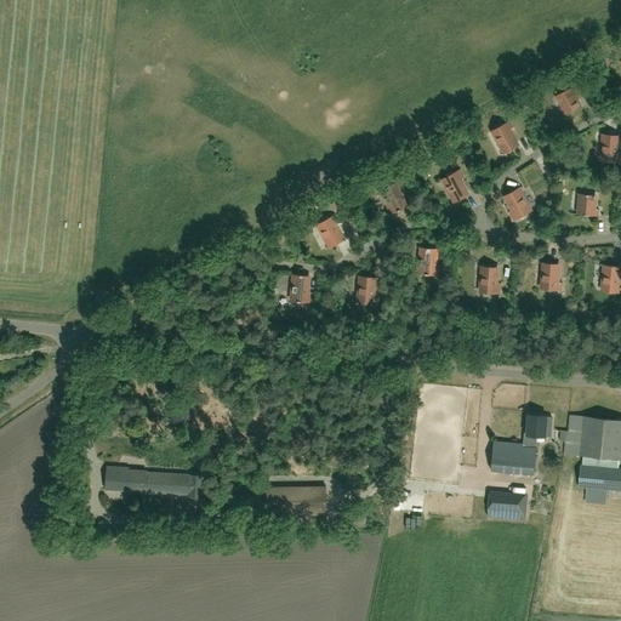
[(556,91),(558,95),(567,113),(580,106),(573,93),(577,91),(573,83),(565,86),(564,85),(558,89),(557,91),(556,91)]
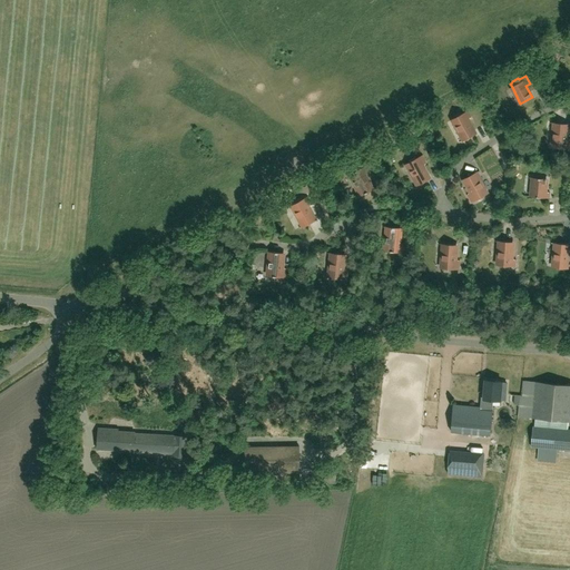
[(464,140),(475,135),(467,119),(471,117),(469,111),(462,115),(460,114),(455,117),(454,118),(452,119),(464,140)]
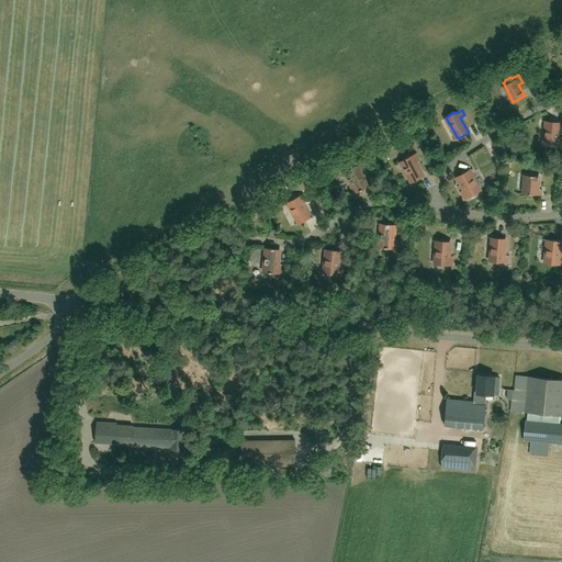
[(561,139),(558,139),(560,123),(547,122),(546,137),(543,136),(542,143),(544,143),(544,145),(561,146),(561,139)]
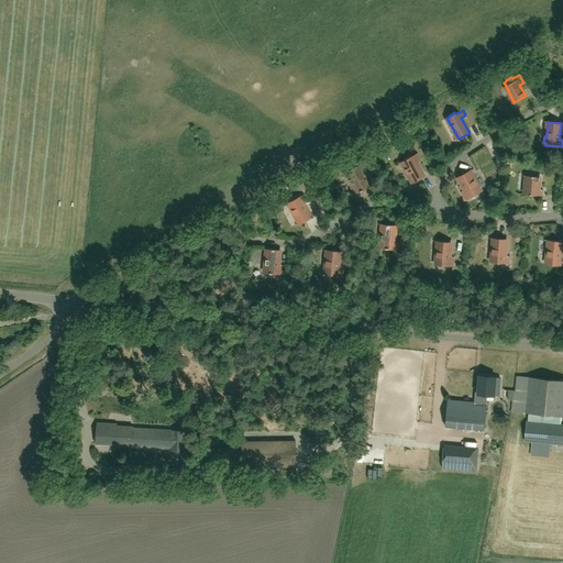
[(401,162),(412,183),(424,176),(416,162),(420,159),(417,154),(411,157),(409,156),(405,159),(404,161),(401,162)]
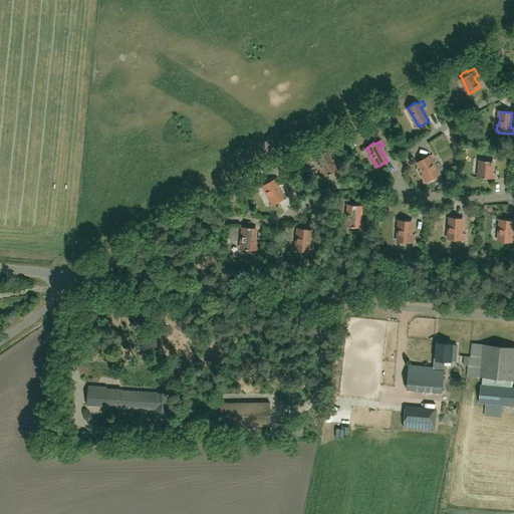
[(315,158),(325,177),(335,171),(328,158),(332,156),(330,150),(324,153),(322,153),(318,155),(317,157),(315,158)]
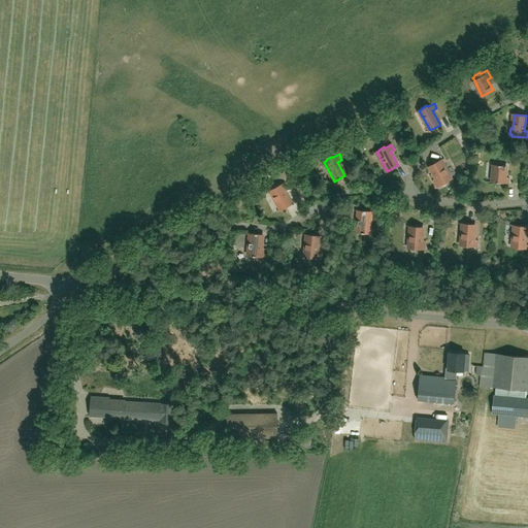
[(449,180),(451,179),(440,160),(430,166),(437,180),(433,183),(436,188),(442,185),(443,185),(449,183),(449,180)]
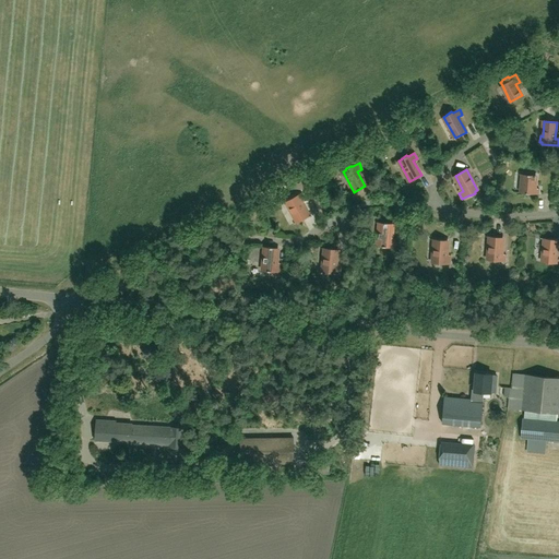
[(536,176),(523,175),(521,192),(523,192),(525,194),(531,194),(532,193),(538,194),(539,189),(534,189),(536,176)]
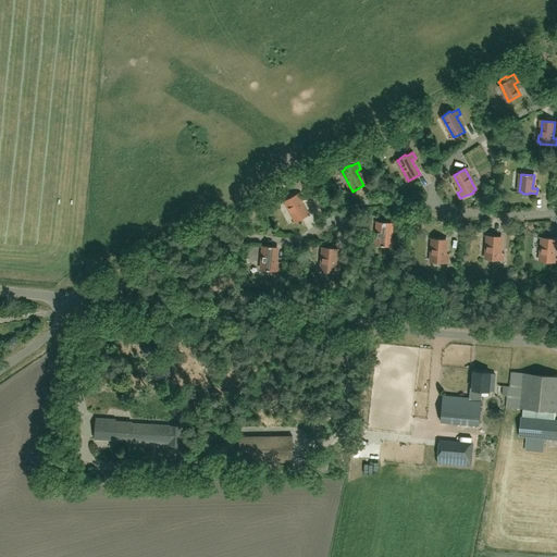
[(291,209),(297,221),(308,215),(299,200),(304,198),(301,193),(285,201),(286,201),(285,203),(288,209),(291,209)]
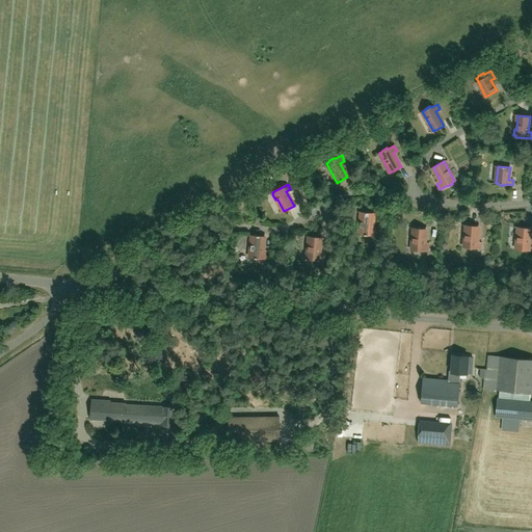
[(374,213),(362,212),(360,234),(362,234),(363,236),(368,236),(370,235),(376,236),(377,230),(372,229),(374,213)]
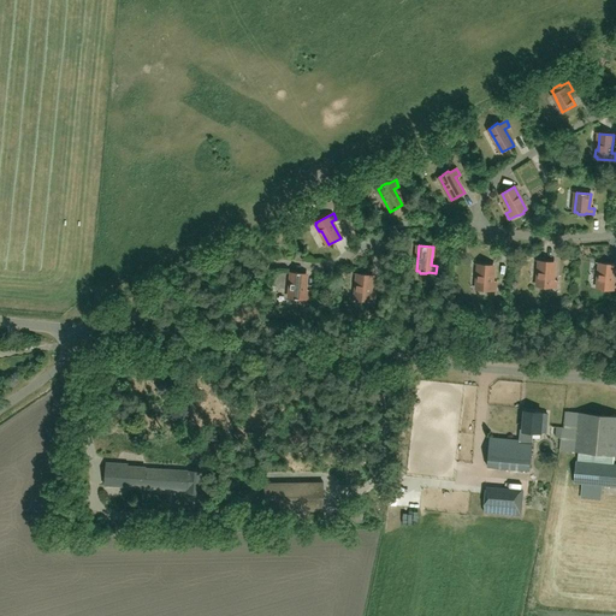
[(554,262),(540,261),(538,286),(540,286),(542,289),(548,289),(550,288),(557,288),(558,280),(552,280),(554,262)]
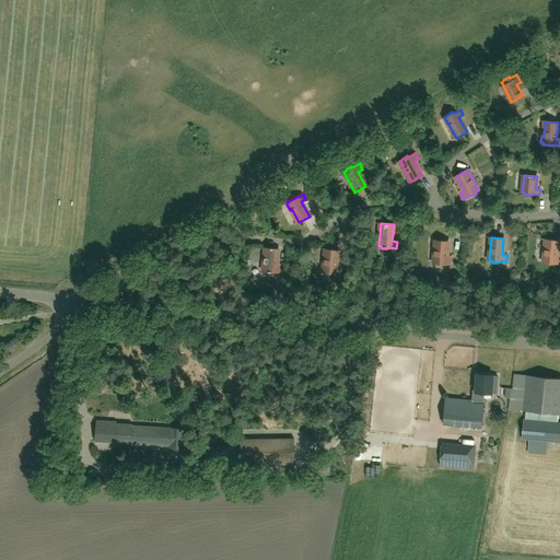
[(559,241),(546,240),(544,263),(546,263),(547,265),(552,265),(553,264),(559,264),(559,257),(557,257),(559,241)]
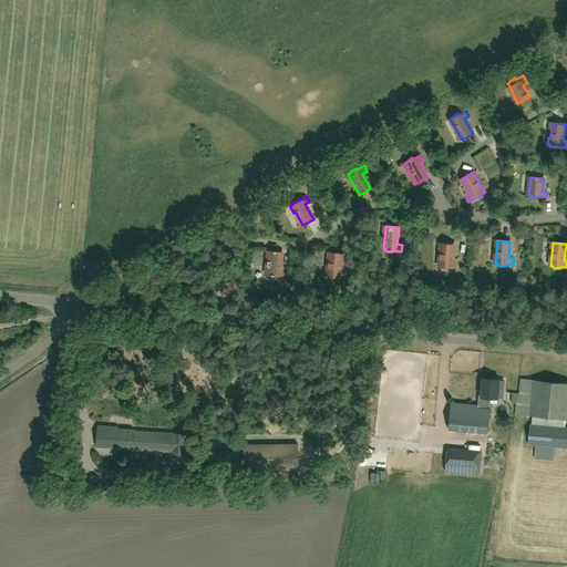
[(454,244),(441,244),(440,267),(442,267),(443,268),(449,269),(450,267),(457,268),(457,261),(453,261),(454,244)]
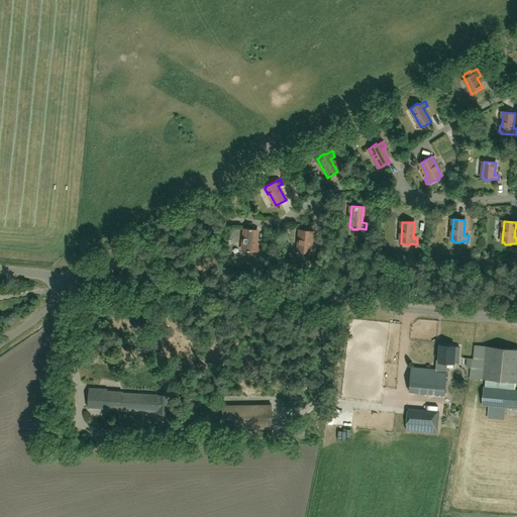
[(260,245),(255,245),(257,230),(245,228),(243,250),(245,250),(246,251),(251,252),(253,251),(260,251),(260,245)]
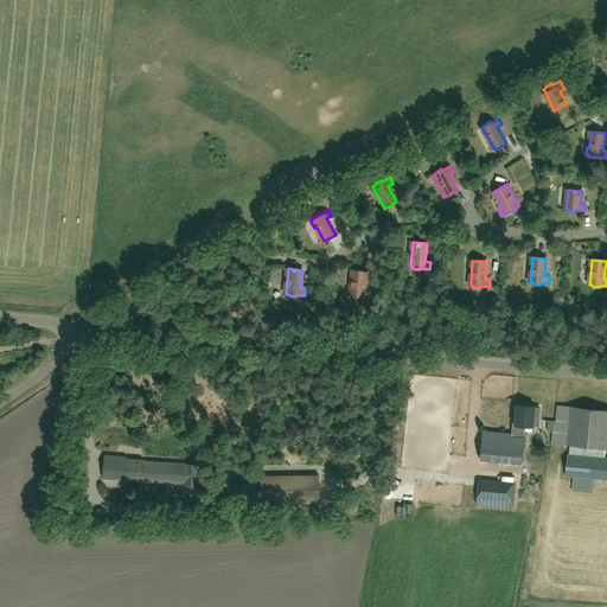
[(366,272),(353,270),(351,295),(353,295),(355,296),(360,298),(362,296),(370,296),(370,291),(365,289),(366,272)]
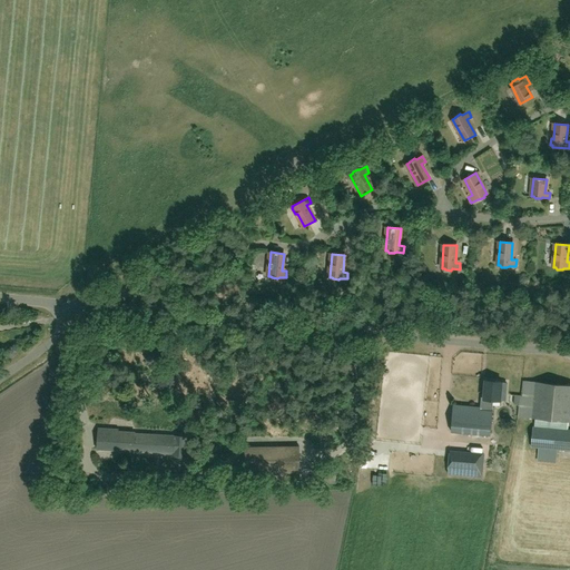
[(480,408),(453,405),(451,433),(490,436),(492,402),(501,403),(502,382),(485,381),(483,397),(481,397),(480,408)]
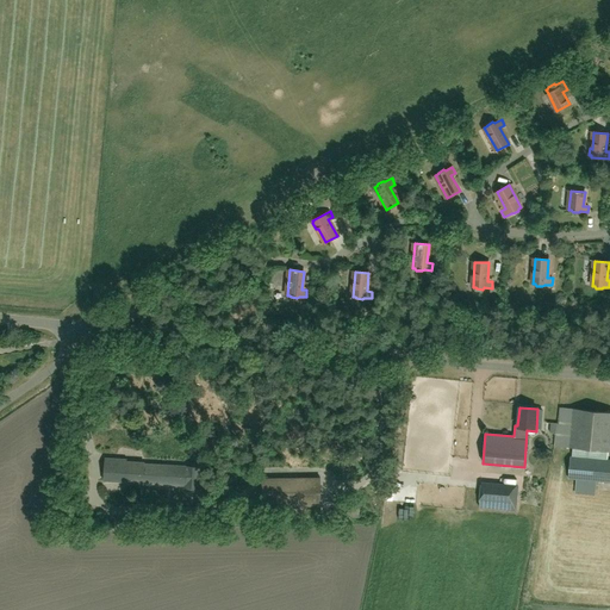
[(555,447),(573,448),(608,450),(609,417),(609,411),(561,408),(560,425),(558,424),(555,447)]
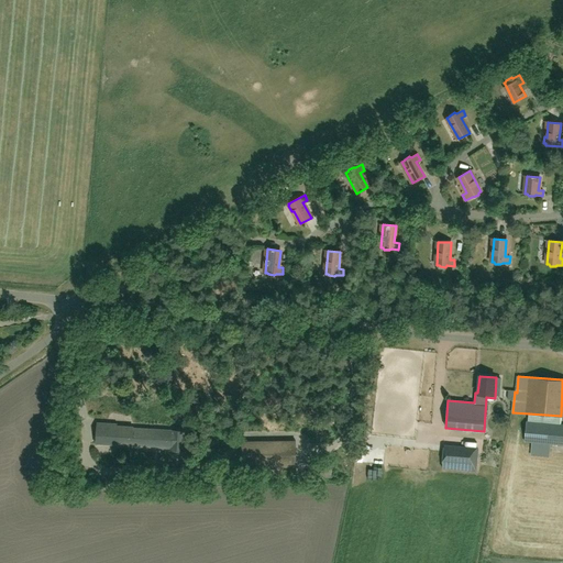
[(525,440),(525,442),(531,442),(550,444),(562,445),(562,423),(560,423),(528,421),(527,421),(525,440)]
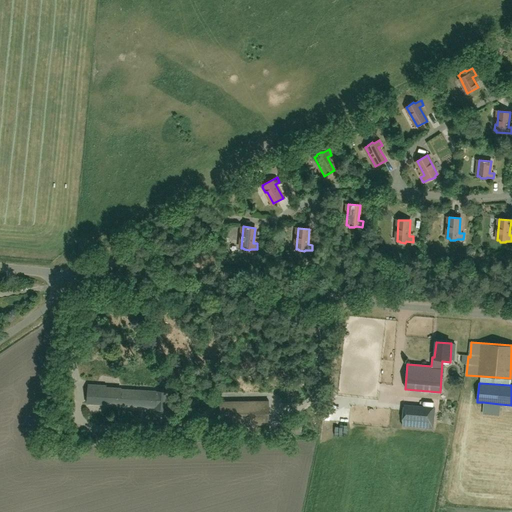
[(88,403),(155,408),(157,392),(120,390),(120,389),(90,386),(88,403)]
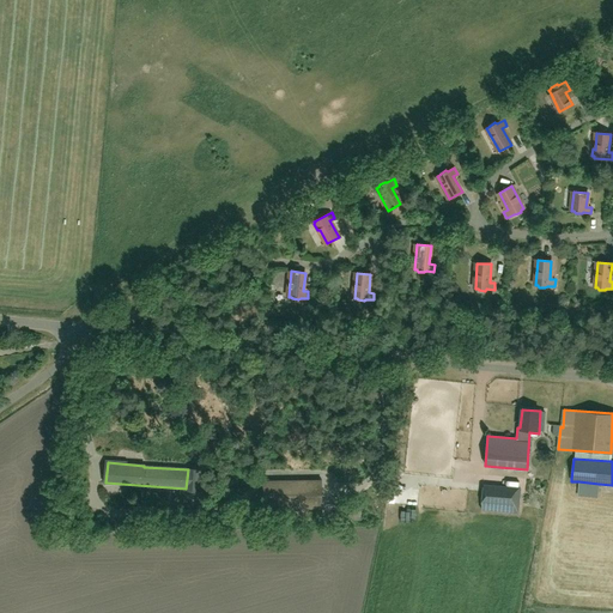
[(262,521),(322,520),(322,480),(261,481),(262,521)]
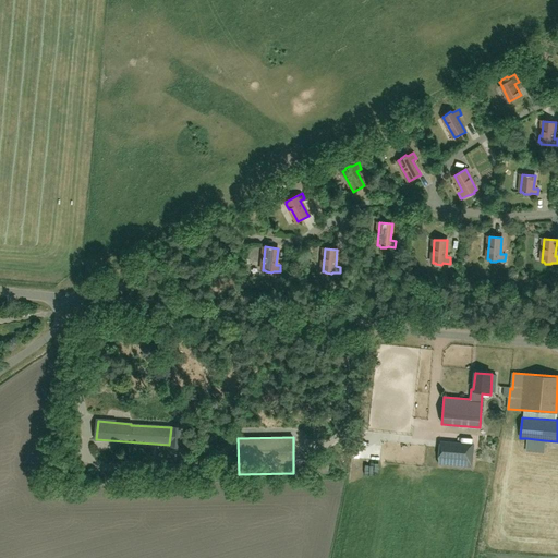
[(474,444),(440,440),(438,464),(472,468),(474,444)]
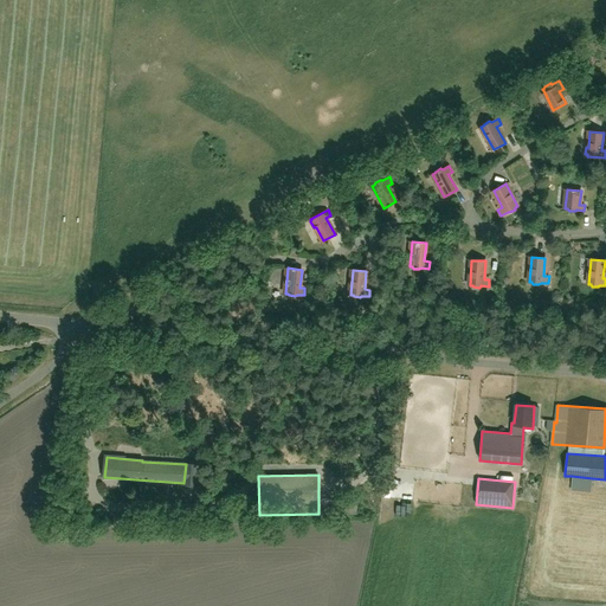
[(340,514),(358,514),(356,502),(340,502),(340,514)]
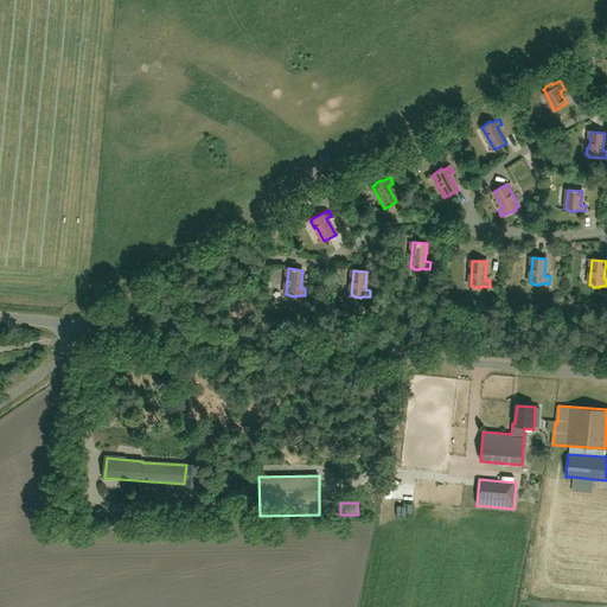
All buildings are outlined.
